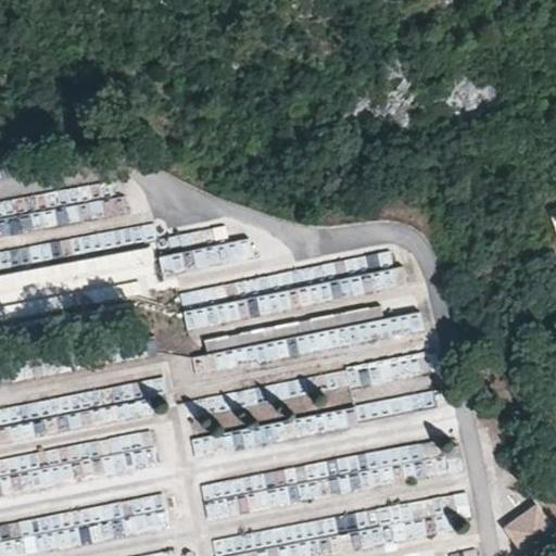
[(164,280),(253,261),(249,237),(160,256),(164,280)]
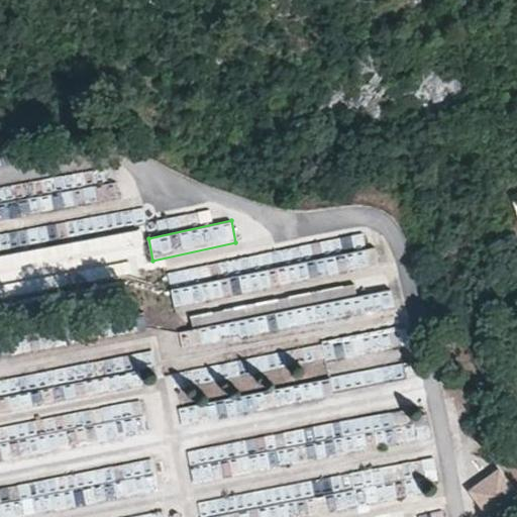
[(375,248),(238,275),(242,293),(379,267),(375,248)]
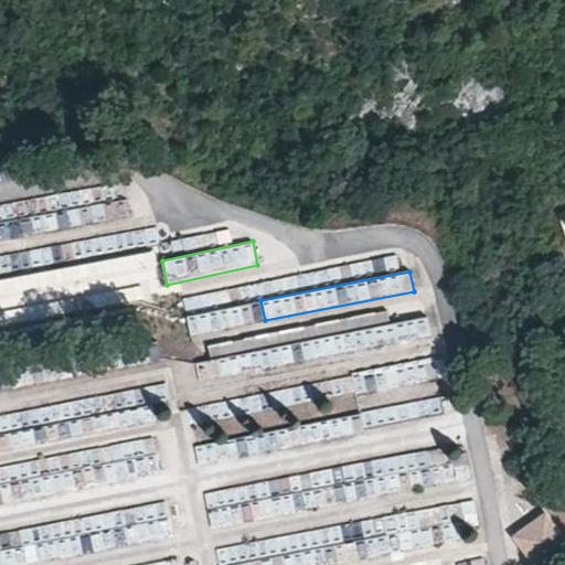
[(252,326),(246,305),(188,317),(192,339),(252,326)]
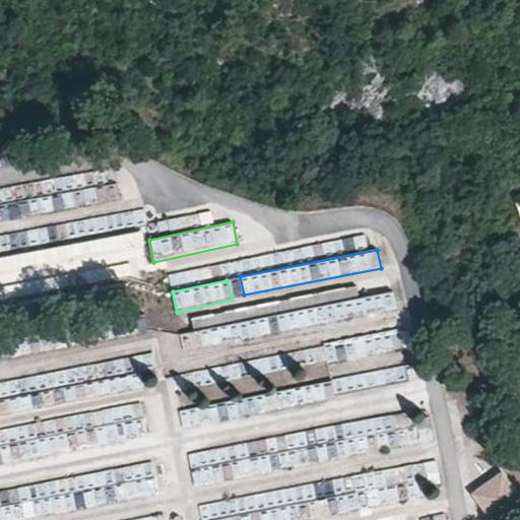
[(187,350),(397,312),(394,291),(183,330),(187,350)]
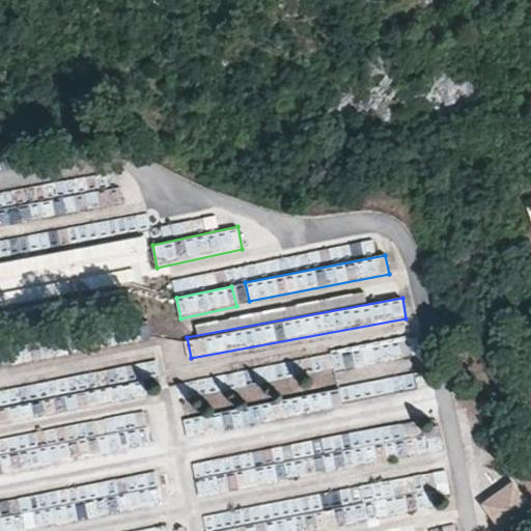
[(357,374),(413,357),(407,337),(351,355),(357,374)]
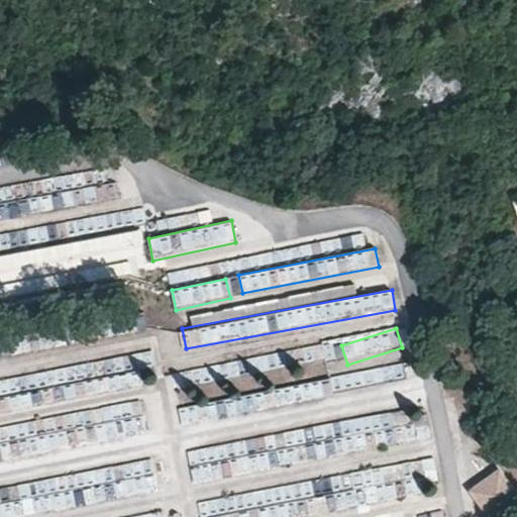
[(278,350),(254,358),(259,372),(282,365),(278,350)]
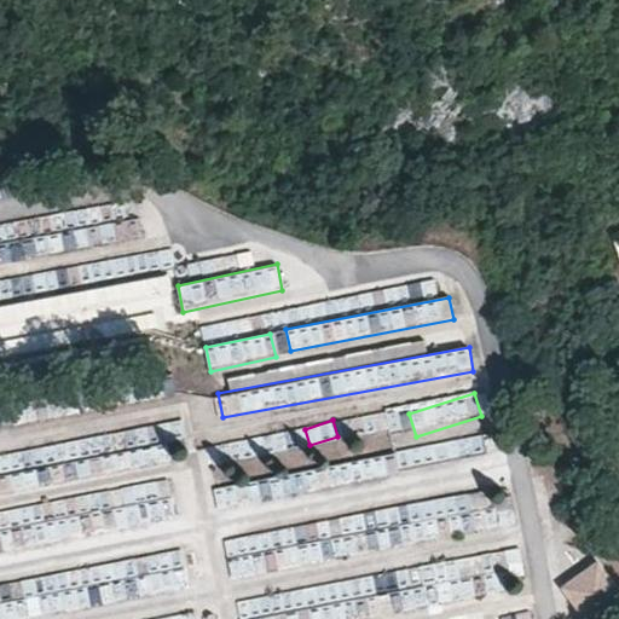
[(0,453),(0,549),(179,520),(172,473),(171,473),(162,423),(104,433),(108,452),(65,460),(63,444),(0,453)]
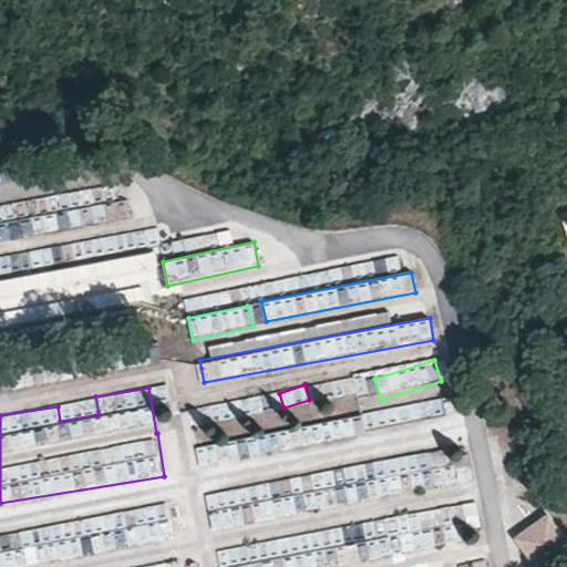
[(210,524),(441,487),(439,468),(464,464),(462,449),(291,476),(295,494),(279,497),(277,484),(206,495),(210,524)]
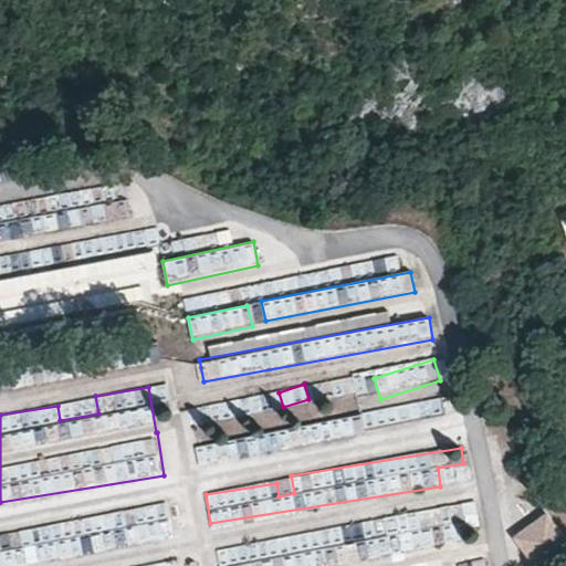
[(167,509),(0,531),(0,565),(171,544),(167,509)]
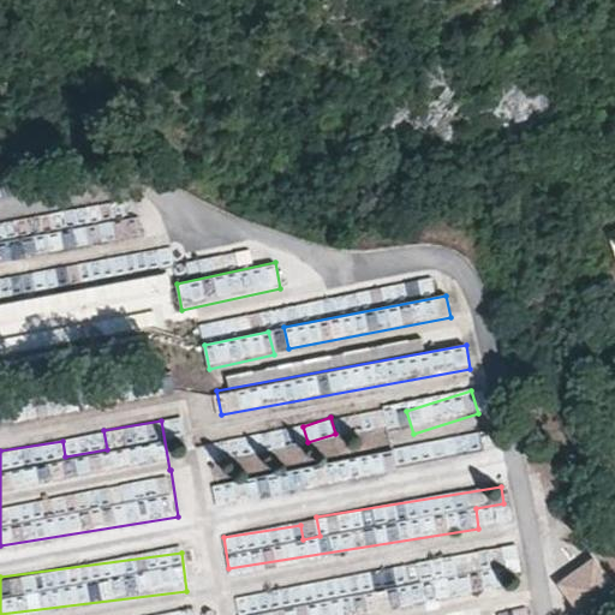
[(577,614),(589,614),(614,598),(614,595),(592,560),(556,584),(577,614)]
